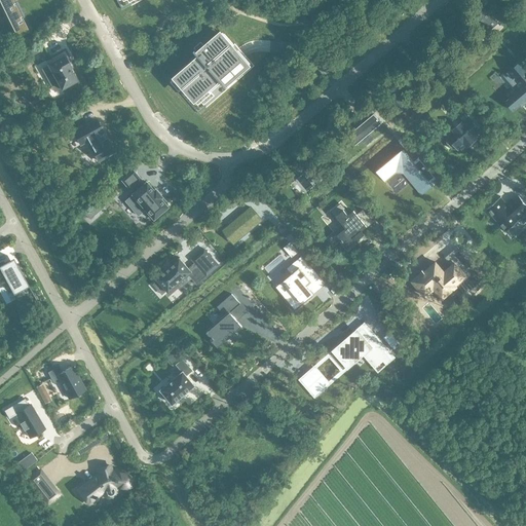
[(13,0),(0,0),(0,3),(16,37),(29,31),(13,0)]
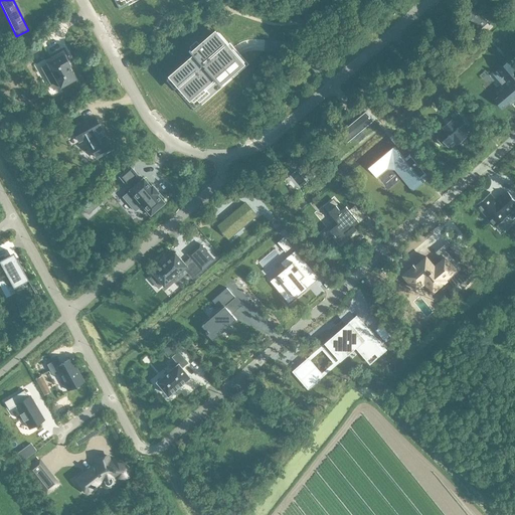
[(114,0),(120,9),(128,5),(128,4),(136,0),(114,0)]
